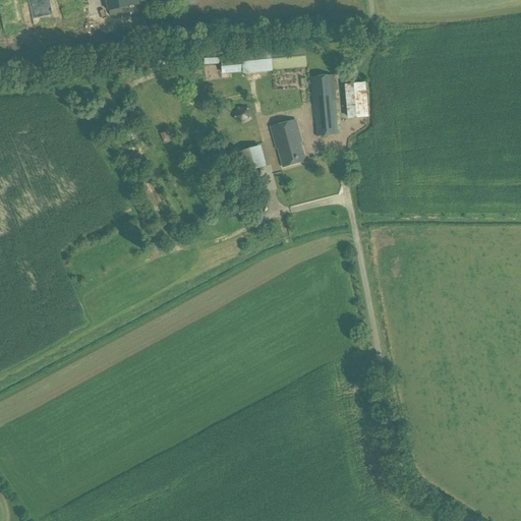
[(61,0),(65,15),(81,11),(78,0),(61,0)]
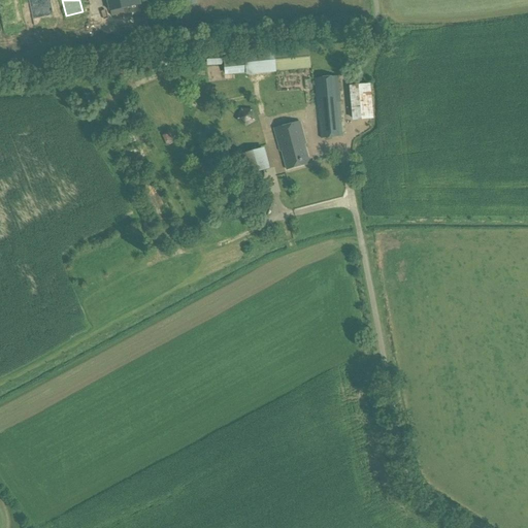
[(108,0),(111,12),(142,5),(140,0),(108,0)]
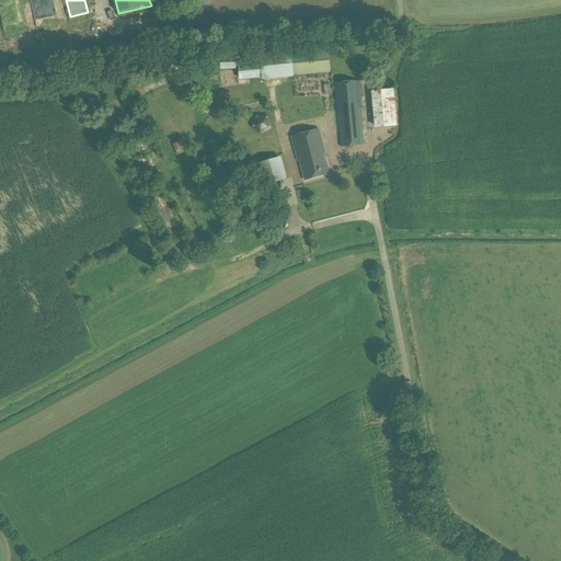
[(179,0),(181,11),(209,6),(208,0),(179,0)]
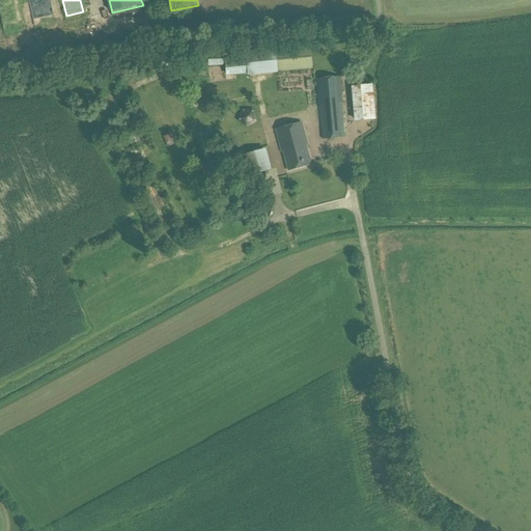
[(312,70),(310,48),(276,50),(276,55),(278,73),(312,70)]
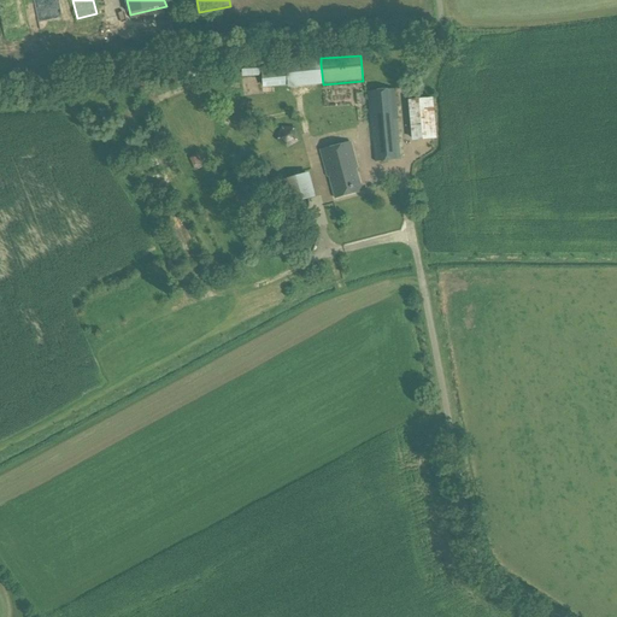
[(291,65),(292,88),(322,87),(321,64),(291,65)]
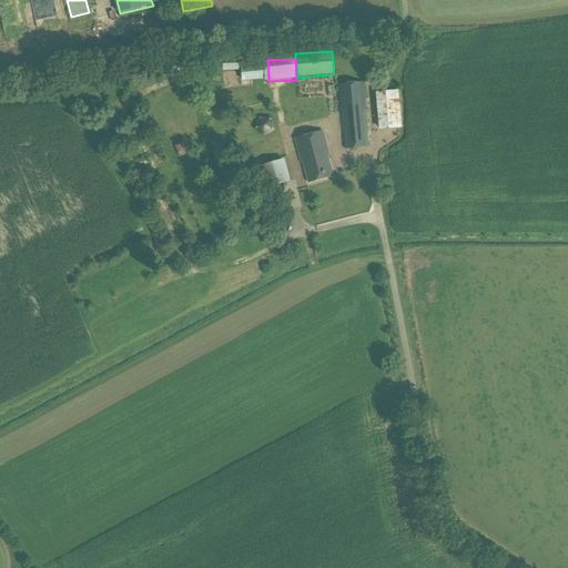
[(342,114),(345,150),(369,148),(364,83),(338,85),(342,114)]
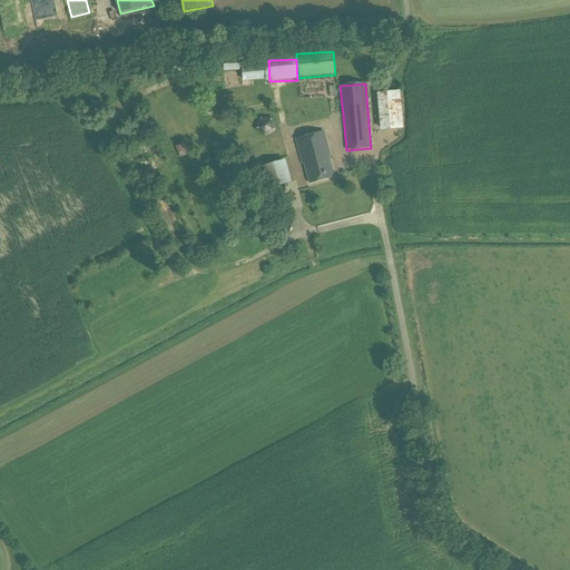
[(379,94),(382,130),(404,128),(400,91),(379,94)]
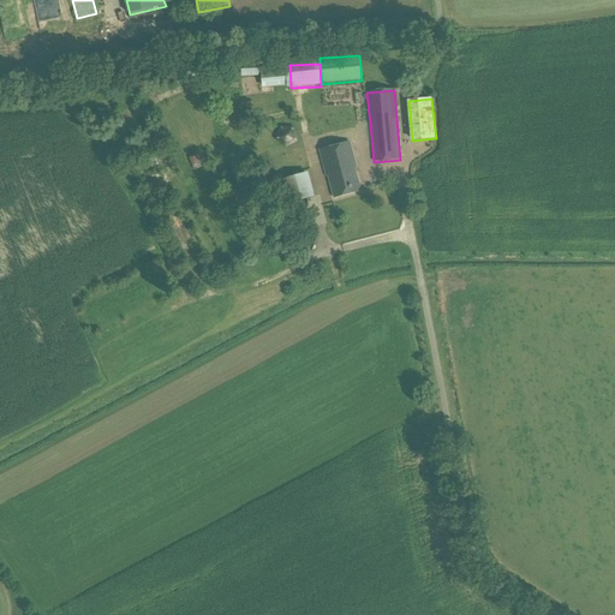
[(320,151),(333,199),(362,191),(356,169),(357,169),(351,143),(320,151)]
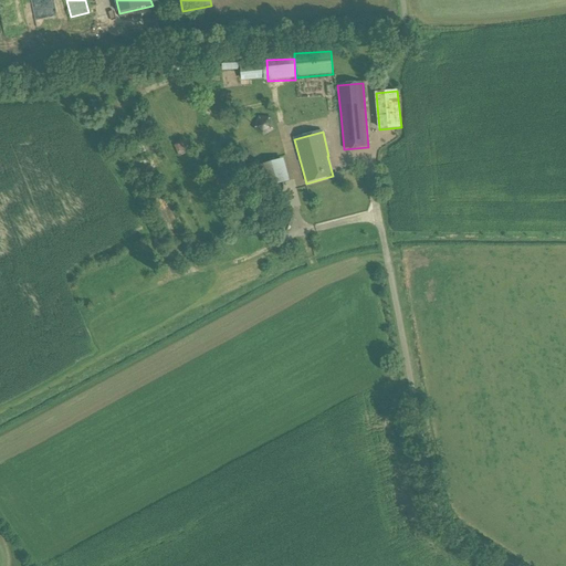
[(279,160),(265,164),(274,206),(287,202),(279,160)]
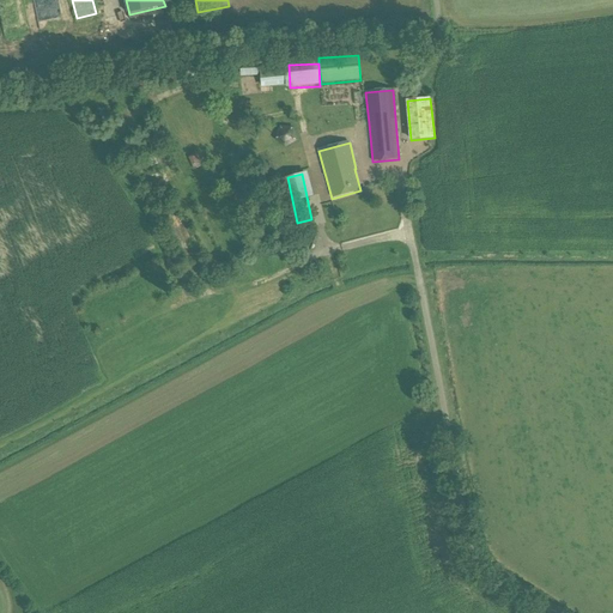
[(162,204),(156,206),(158,214),(165,211),(162,204)]
